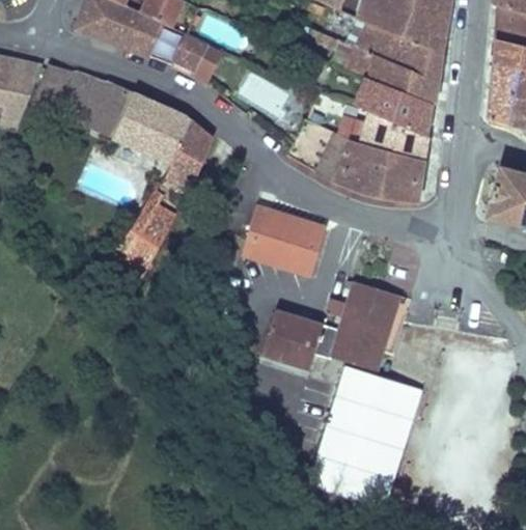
[(121,2),(116,0),(83,0),(76,26),(108,39),(180,70),(188,74),(202,39),(168,24),(140,10),(121,2)]
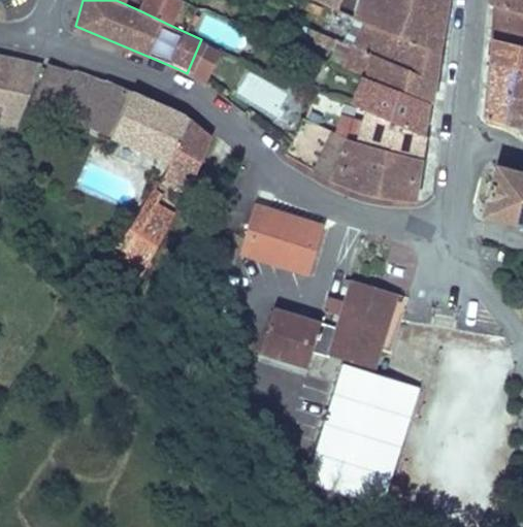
[(116,0),(121,2),(121,0),(143,0),(139,10),(167,24),(178,0),(116,0)]
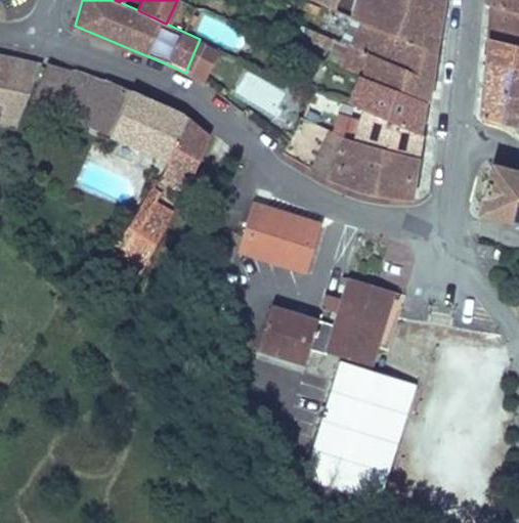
[(287,0),(335,22),(343,0),(287,0)]
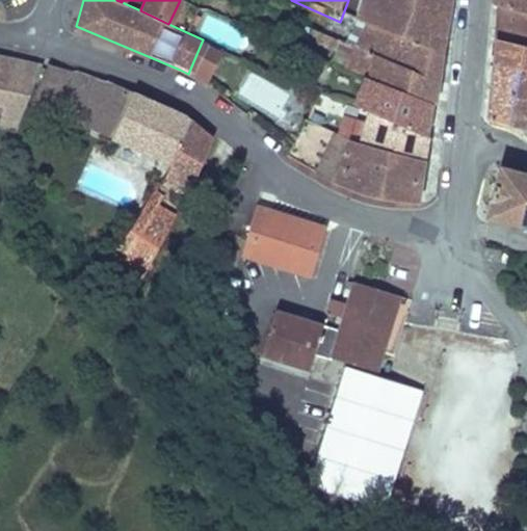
[(370,0),(365,16),(446,46),(453,0),(370,0)]
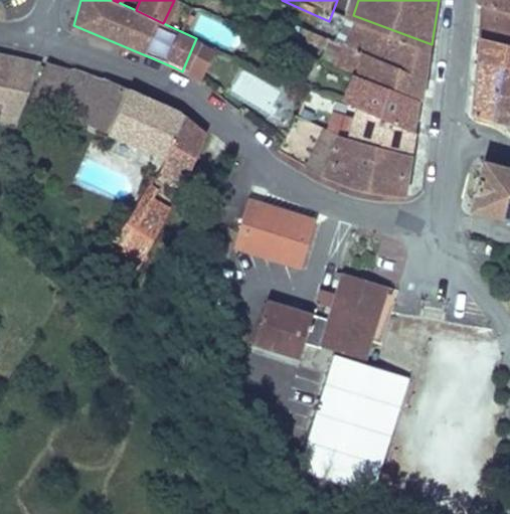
[(474,0),(474,4),(480,6),(509,14),(509,0),(474,0)]
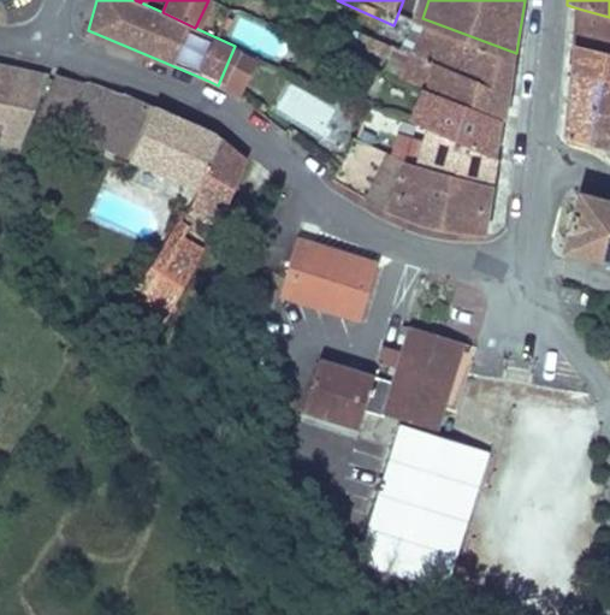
[(609,17),(574,7),(570,45),(609,53),(609,17)]
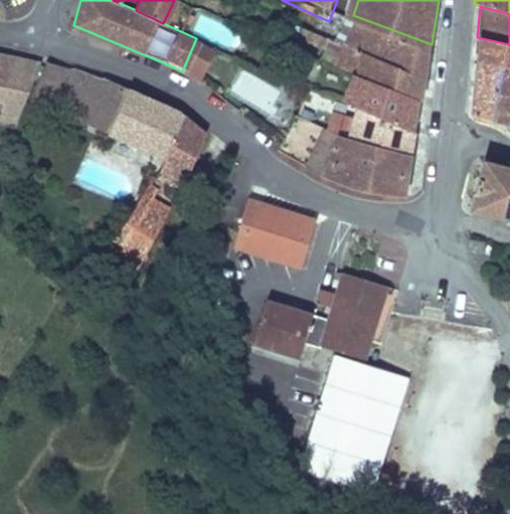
[(429,64),(432,44),(353,15),(348,33),(429,64)]
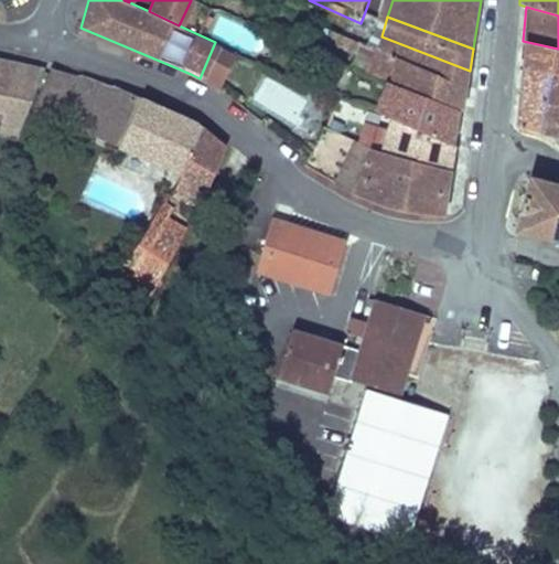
[(464,99),(470,71),(382,36),(358,28),(355,38),(365,42),(361,59),(379,66),(464,99)]
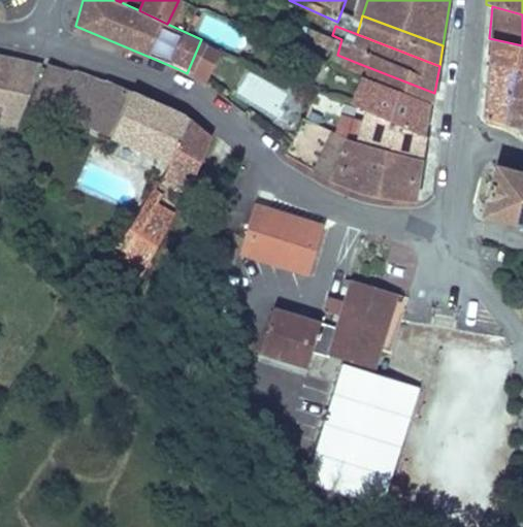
[(522,45),(489,38),(487,65),(522,68),(522,45)]
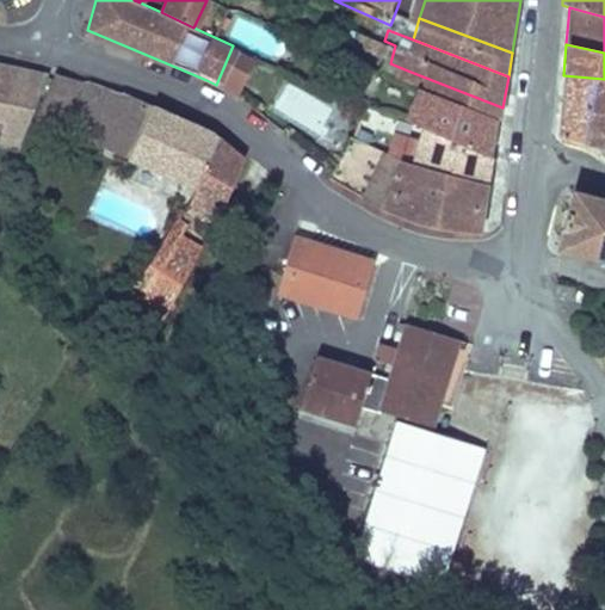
[(230,91),(247,53),(233,45),(216,85),(230,91)]
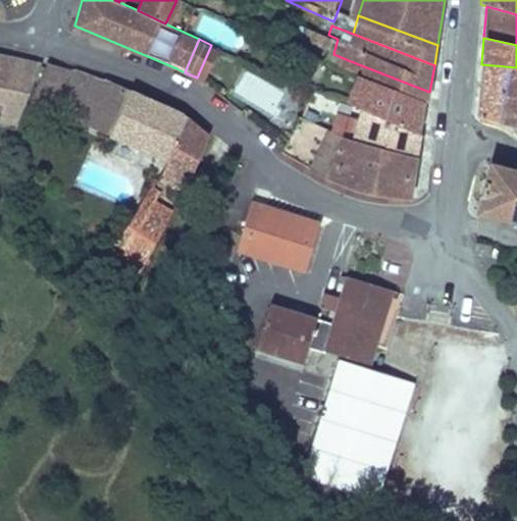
[(323,60),(327,52),(306,43),(301,54),(310,58),(312,55),(323,60)]
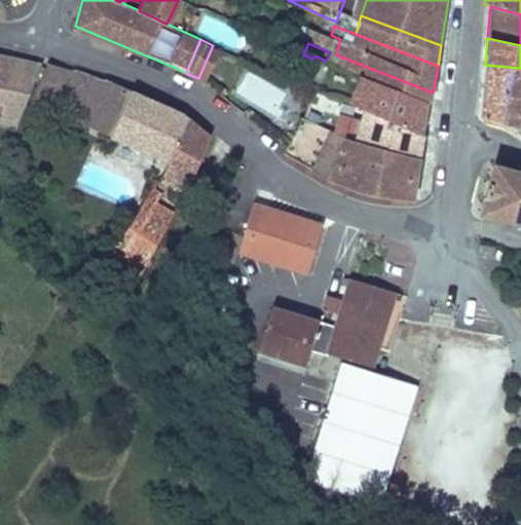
[(349,71),(354,62),(336,54),(330,52),(326,61),(349,71)]
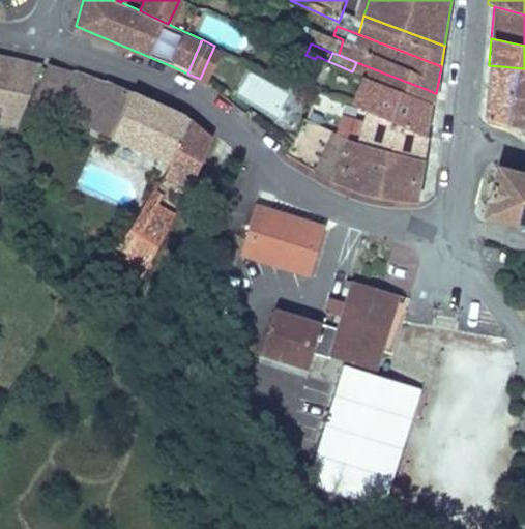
[(48,85),(58,67),(35,62),(0,55),(0,107),(3,108),(0,118),(0,125),(25,131),(38,104),(48,85)]
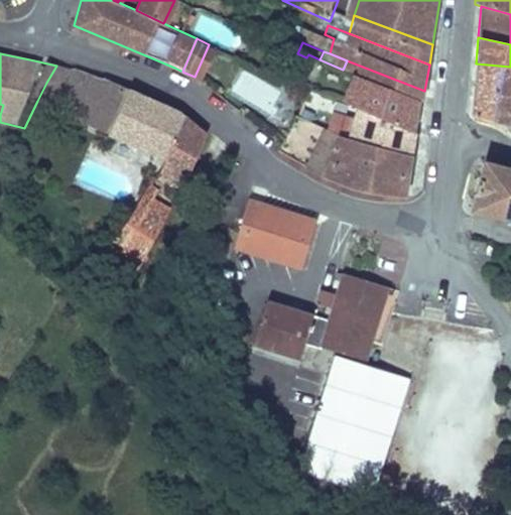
[(420,115),(424,91),(347,60),(343,70),(338,84),(420,115)]
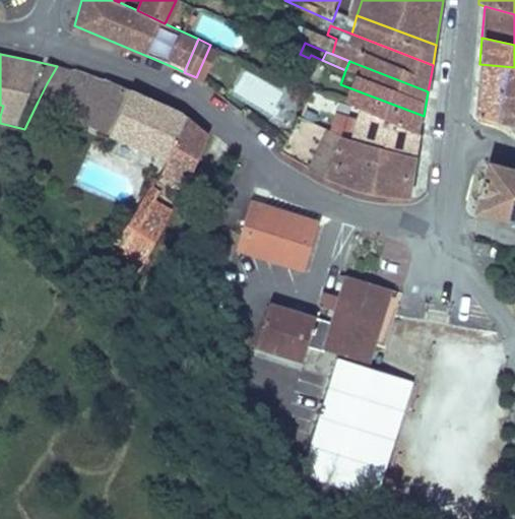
[(475,115),(514,126),(514,67),(479,64),(475,115)]
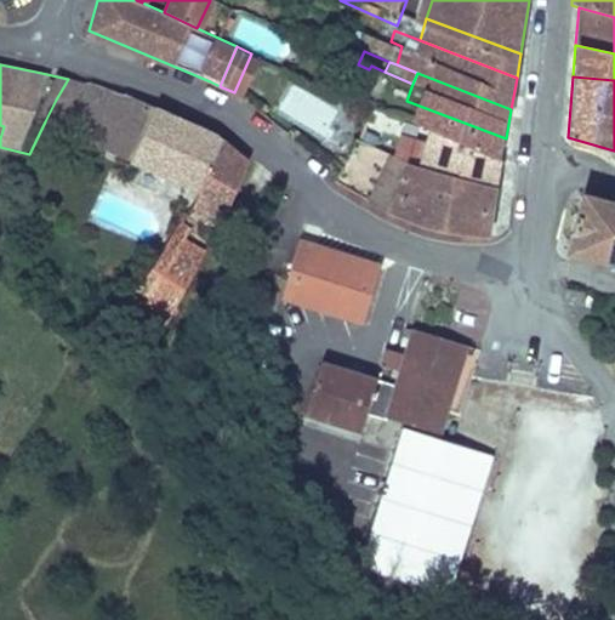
[(73,138),(131,160),(158,108),(125,95),(123,100),(109,95),(68,79),(56,100),(77,108),(66,131),(75,135),(73,138)]
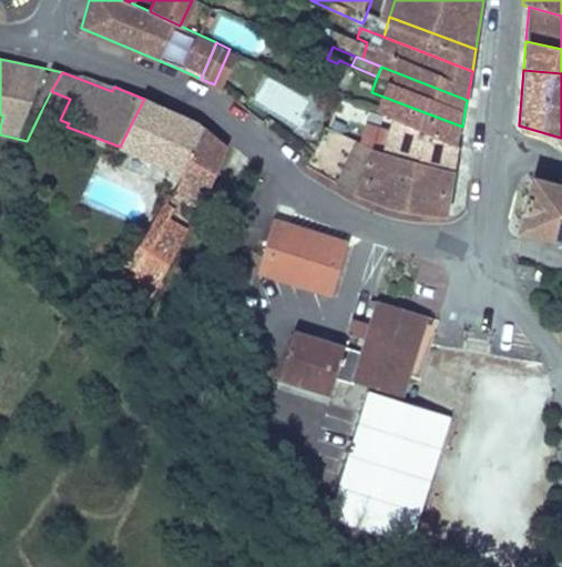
[(457,161),(462,127),(371,92),(356,87),(347,107),(313,90),(309,100),(340,114),(366,127),(391,138),(457,161)]
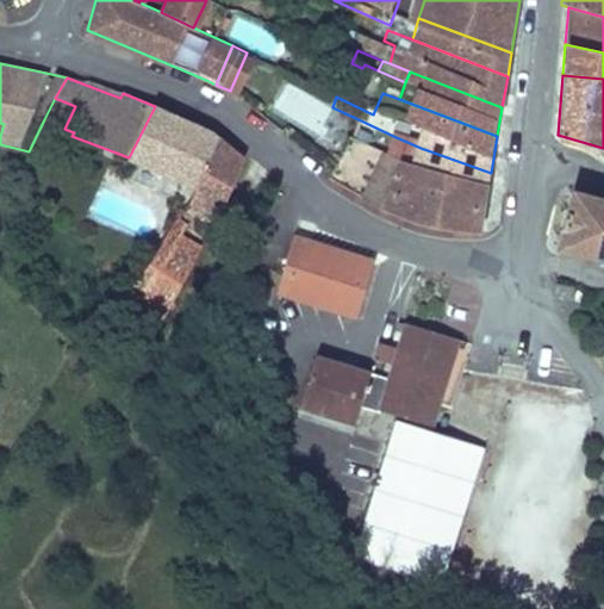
[(44,119),(64,129),(75,106),(55,98),(44,119)]
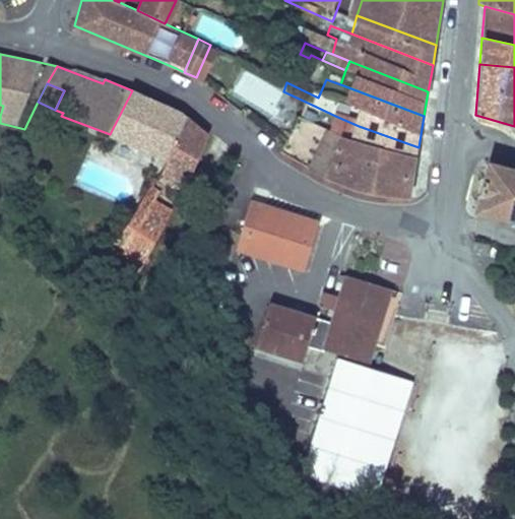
[(170,154),(188,116),(183,111),(164,103),(132,90),(110,134),(170,154)]
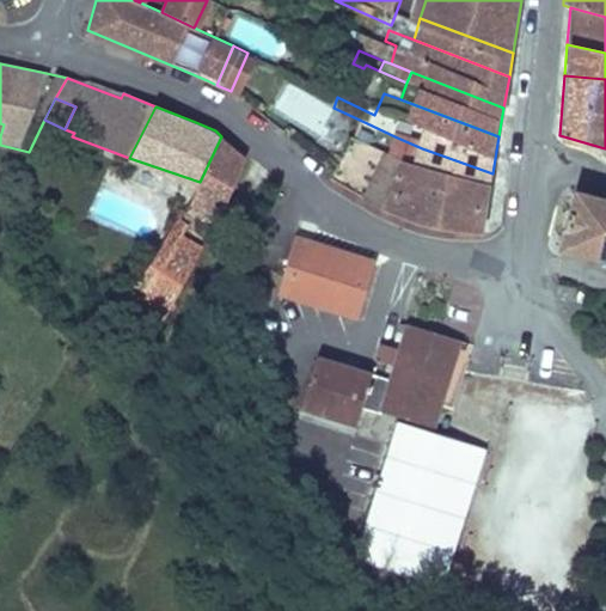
[(353,156),(380,166),(395,136),(367,123),(353,156)]
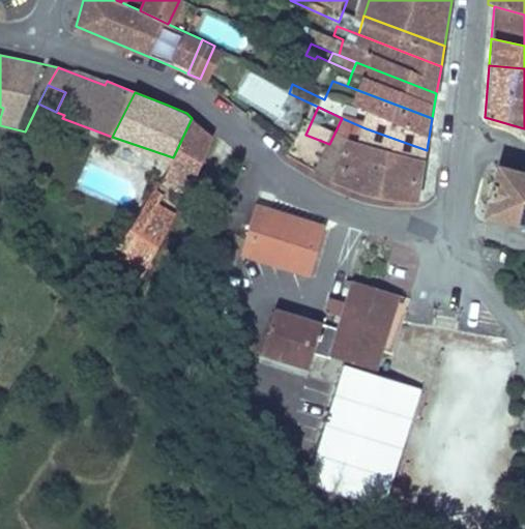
[(168,169),(193,182),(213,135),(209,131),(192,118),(173,157),(168,169)]
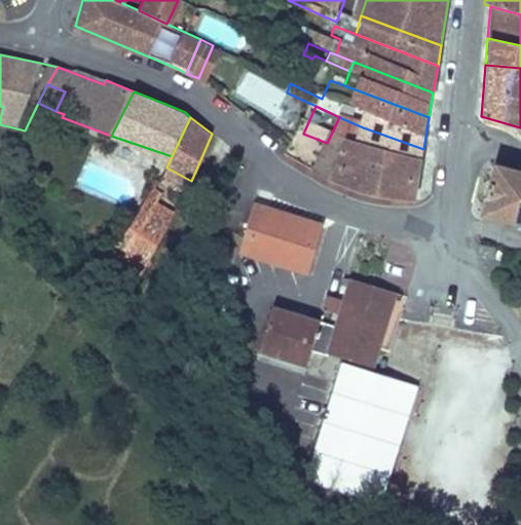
[(418,174),(423,149),(363,127),(350,153),(418,174)]
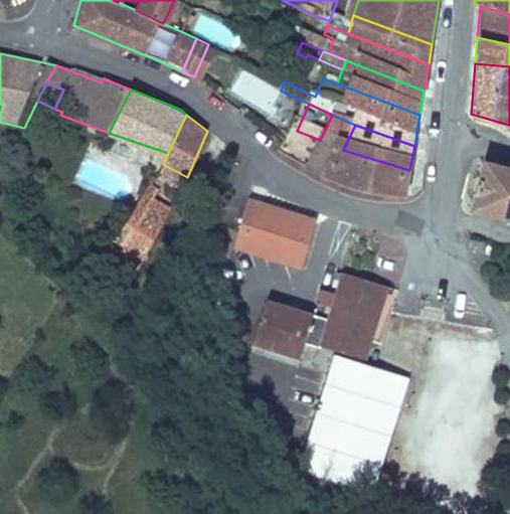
[(402,212),(409,170),(343,150),(338,158),(293,139),(278,168),(325,187),(402,212)]
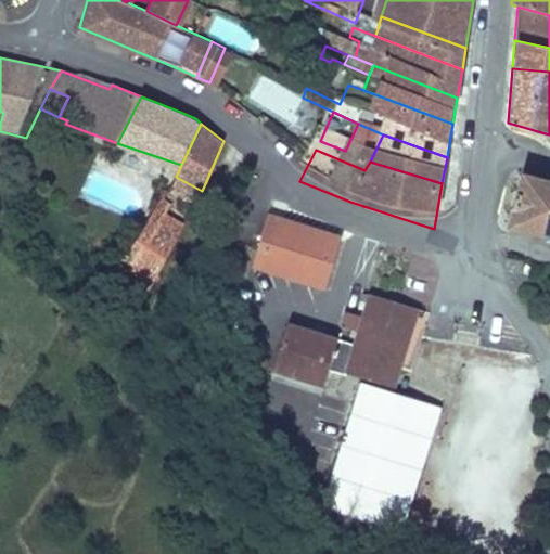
[(512,229),(549,240),(549,183),(526,177),(520,201),(512,229)]
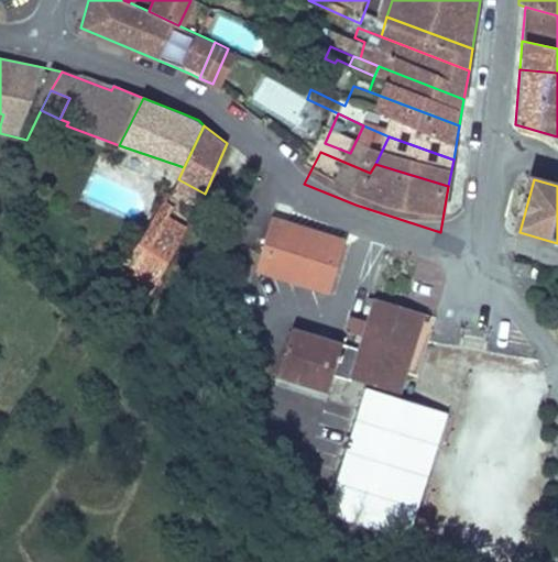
[(141,299),(151,305),(190,229),(172,217),(176,209),(166,202),(112,282),(141,299)]
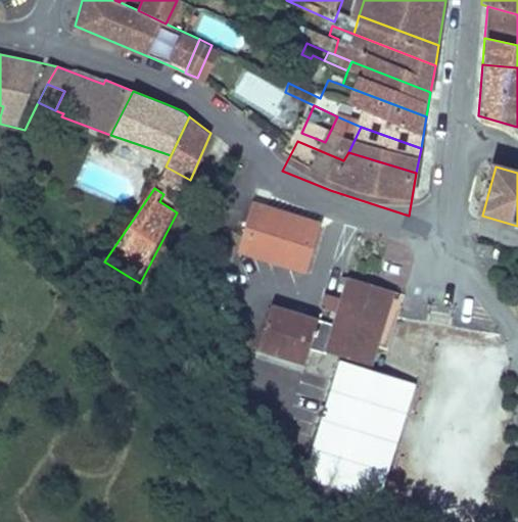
[(236,250),(302,274),(320,225),(265,205),(253,201),(236,250)]
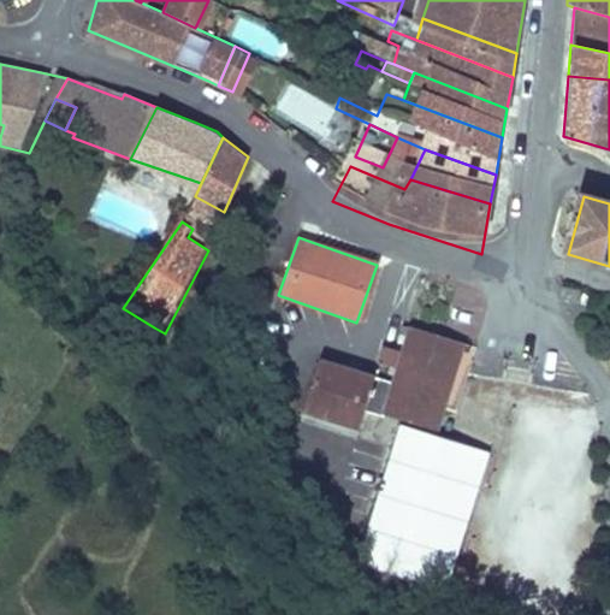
[(409,326),(391,383),(380,415),(380,418),(402,425),(437,436),(466,343),(409,326)]
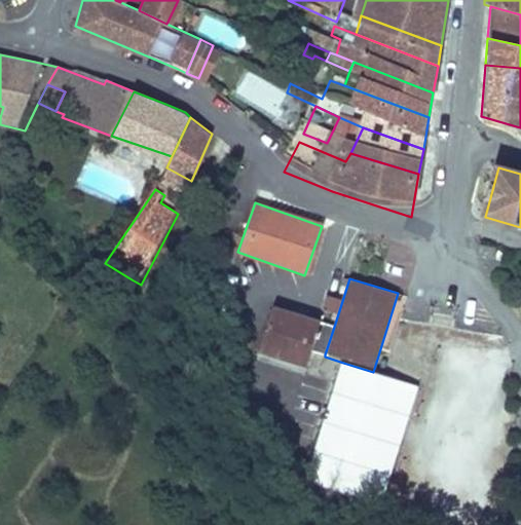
[(138,291),(141,285),(132,279),(128,285),(138,291)]
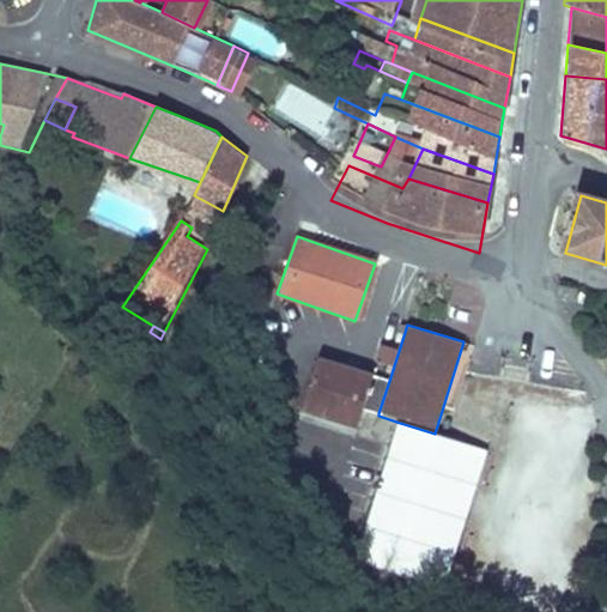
[(362,407),(378,413),(389,381),(370,375),(317,358),(301,412),(356,429),(362,407)]
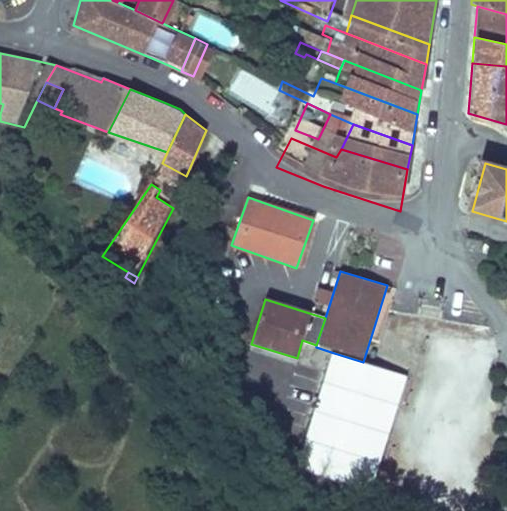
[(419,333),(439,337),(440,328),(420,324),(419,333)]
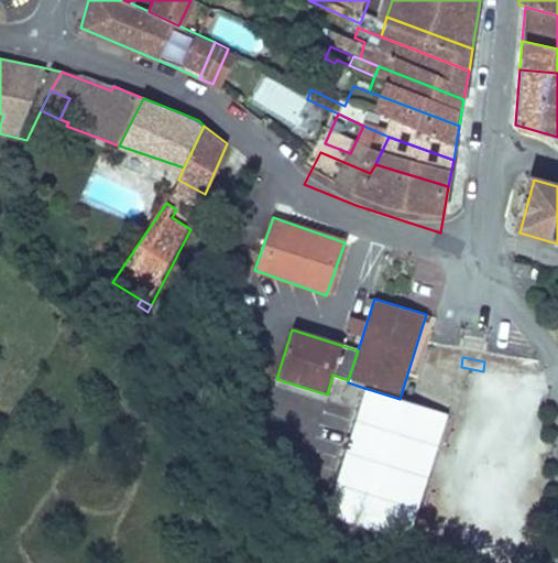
[(327,517),(408,542),(448,414),(400,399),(368,389),(327,517)]
